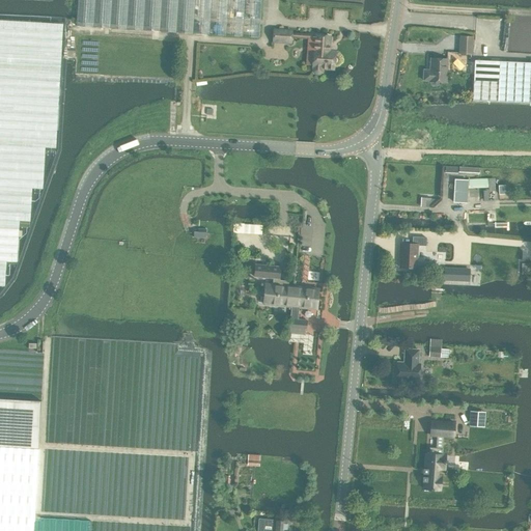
[(259,37),(260,0),(78,0),(77,26),(259,37)]
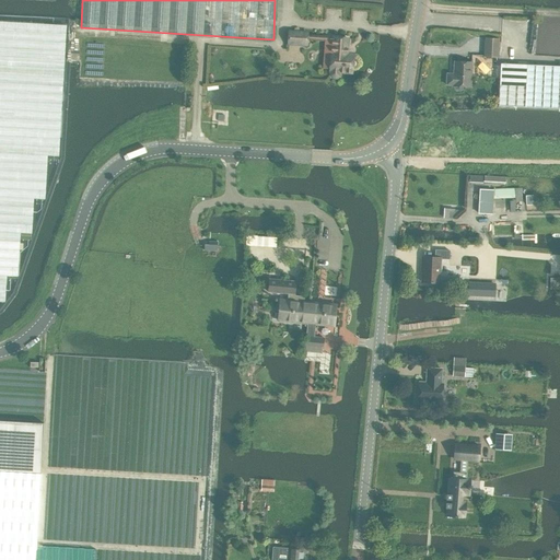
[(333,43),(331,45),(331,54),(330,54),(329,70),(330,70),(330,73),(330,76),(331,78),(336,78),(338,76),(339,74),(339,71),(351,72),(351,67),(353,67),(354,66),(354,63),(354,62),(353,61),(352,60),(352,56),(346,55),(347,38),(333,37),(306,36),(306,33),(288,32),(288,44),(306,46),(306,43),(306,41),(333,43)]
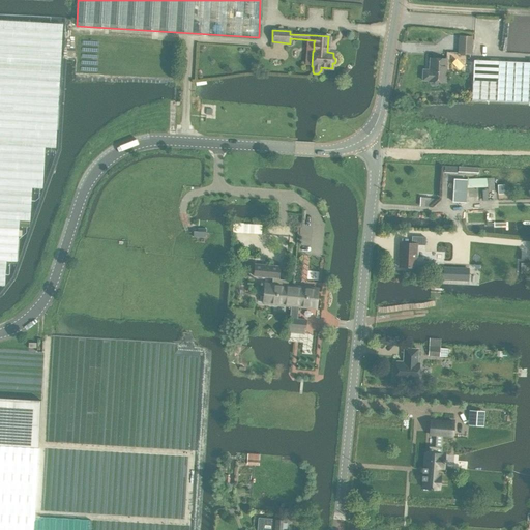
[(459,36),(458,54),(471,55),(472,36),(459,36)]
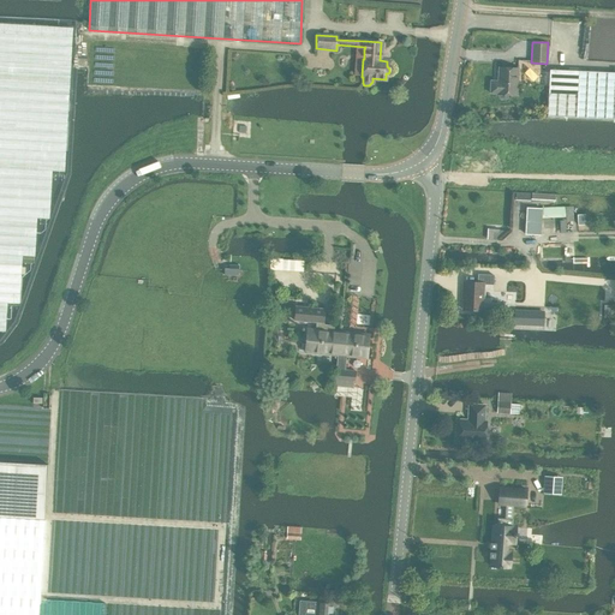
[(517,95),(518,69),(499,67),(499,82),(491,82),(490,94),(497,94),(517,95)]
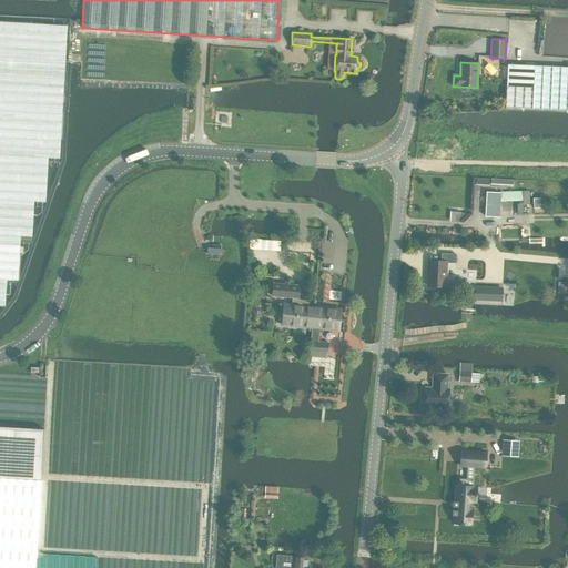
[(567,67),(507,64),(506,108),(567,110),(567,102),(567,67)]
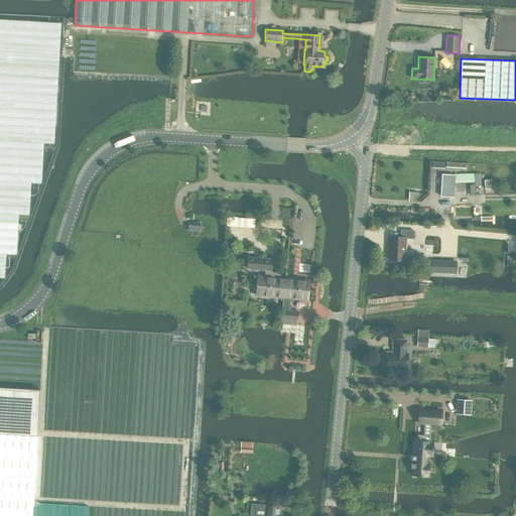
[(453,197),(454,182),(455,175),(442,174),(440,197),(453,197)]
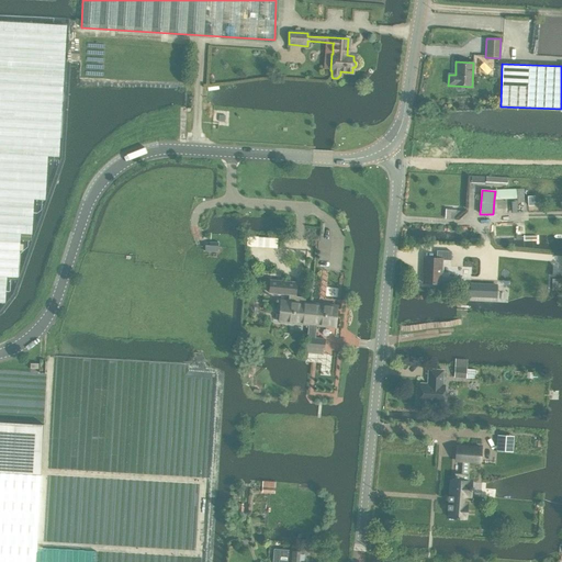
[(495,191),(494,199),(495,199),(516,199),(515,190),(495,190),(495,191)]
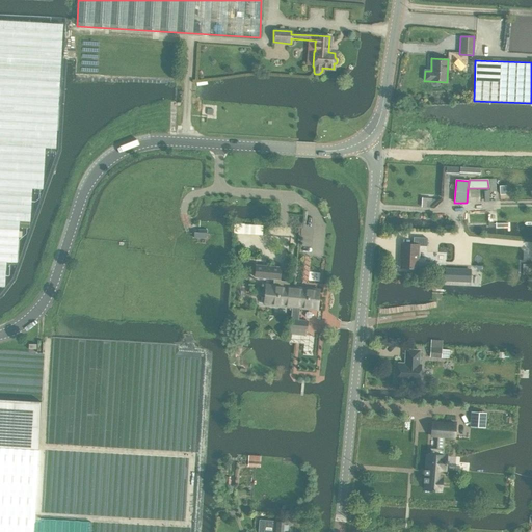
[(422,197),(421,207),(431,208),(431,206),(439,200),(422,197)]
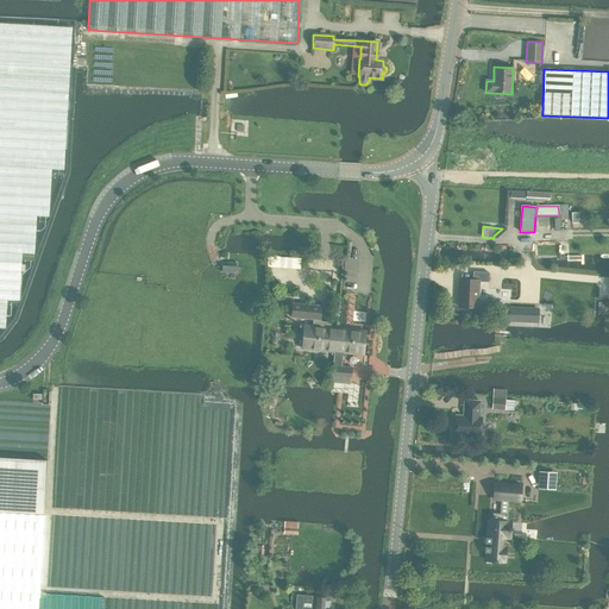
[(237,272),(237,262),(227,262),(227,264),(227,272),(237,272)]
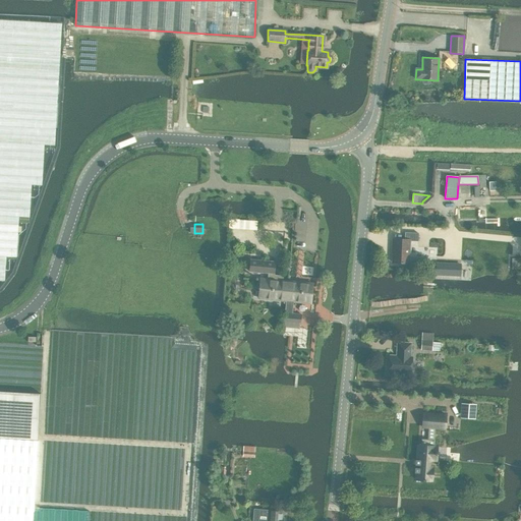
[(418,241),(418,233),(405,233),(404,240),(393,239),(392,263),(408,264),(409,241),(418,241)]
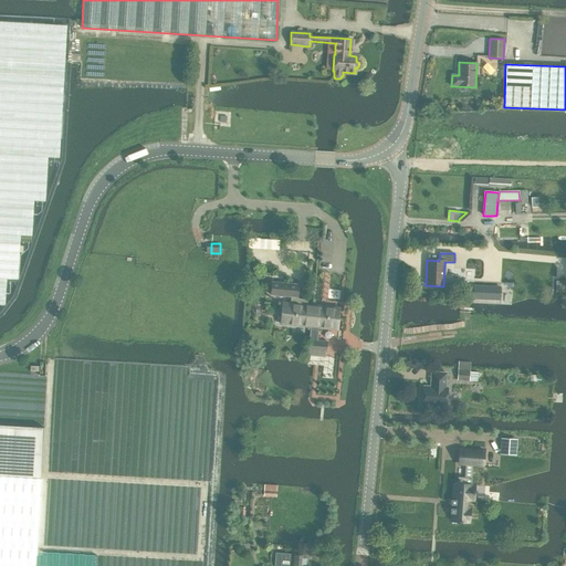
[(528,280),(528,262),(517,261),(517,259),(499,258),(499,280),(528,280)]
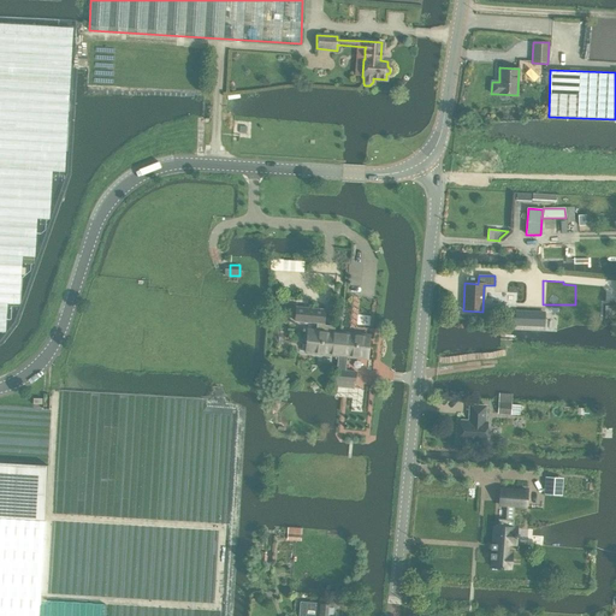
[(615,320),(615,304),(602,304),(602,320),(615,320)]
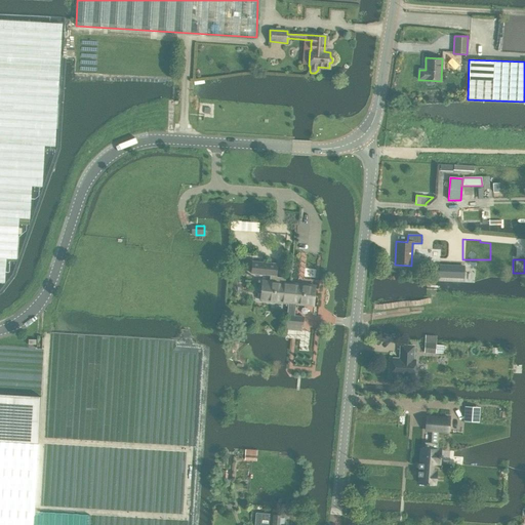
[(276,276),(277,264),(252,261),(251,274),(270,276),(276,276)]
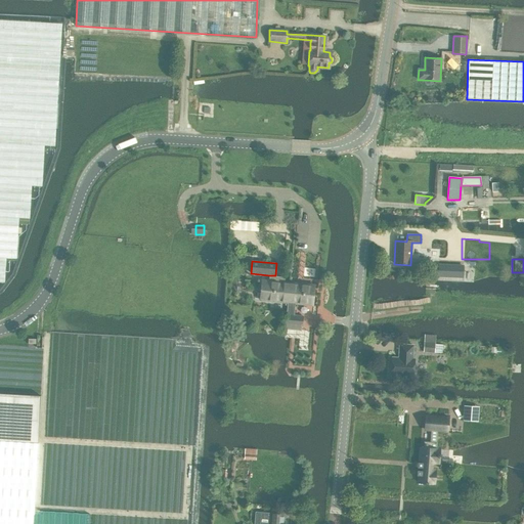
[(437,265),(437,277),(463,277),(463,266),(437,265)]
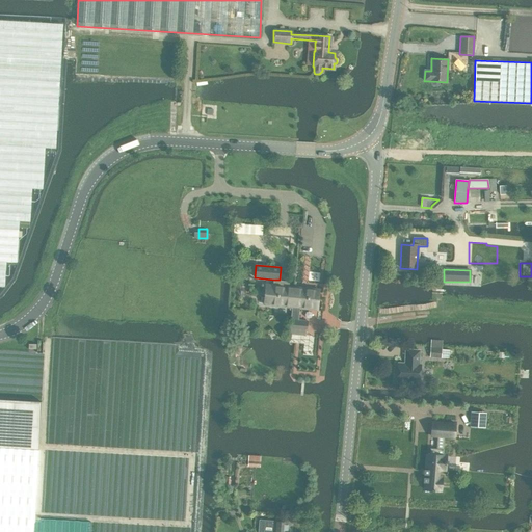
[(266,304),(292,308),(294,288),(288,287),(289,281),(280,280),(273,280),(273,286),(268,285),(266,304)]
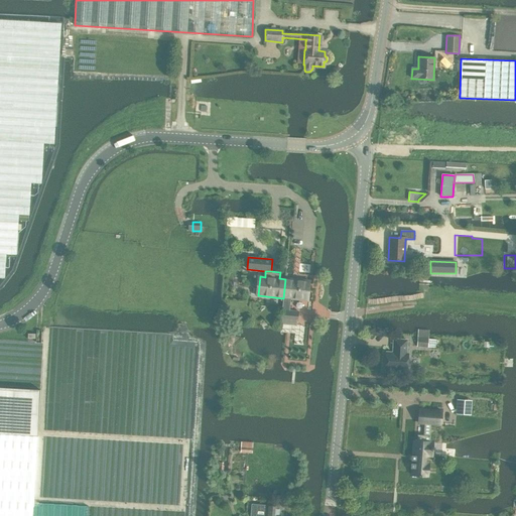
[(308,300),(309,281),(285,279),(283,298),(281,325),(295,326),(296,321),(297,321),(298,311),(288,310),(289,298),(308,300)]
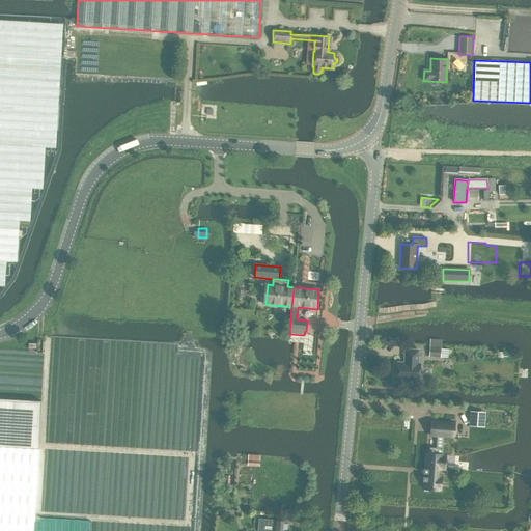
[(248,302),(249,291),(240,290),(239,302),(248,302)]
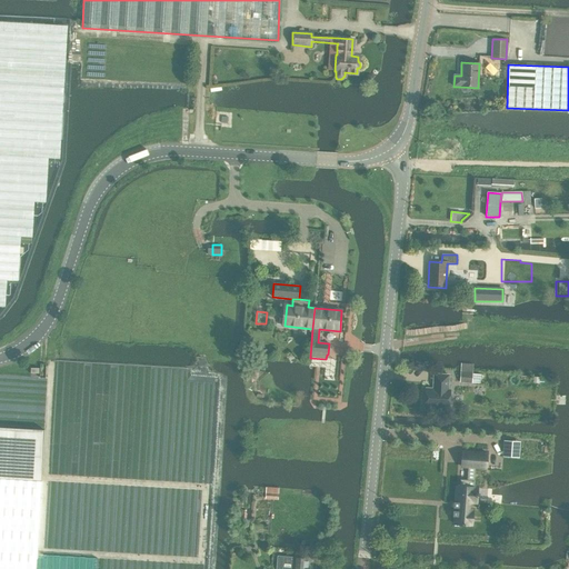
[(471,383),(473,363),(461,362),(459,382),(471,383)]
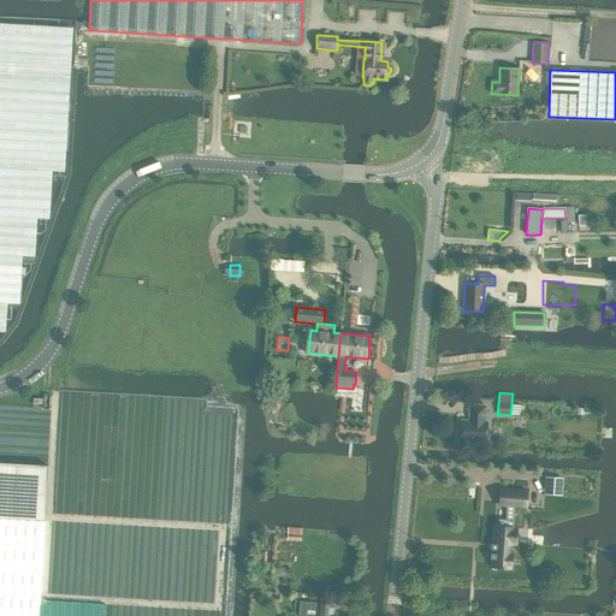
[(485,421),(486,406),(471,406),(469,416),(472,416),(471,421),(462,420),(461,440),(486,442),(487,422),(485,421)]
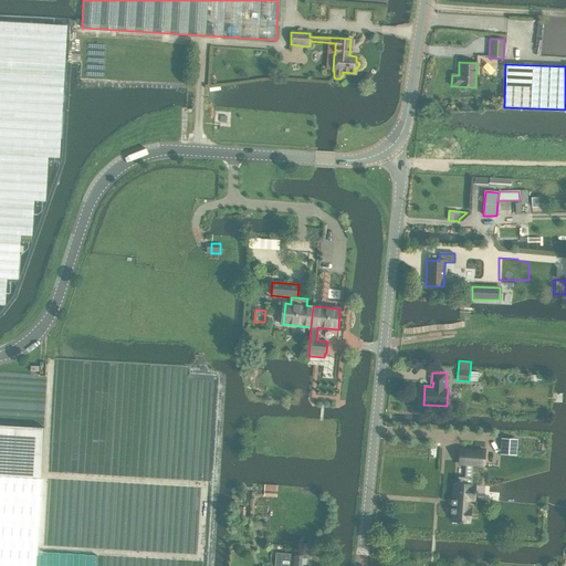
[(0,565),(35,565),(44,428),(0,425),(0,565)]
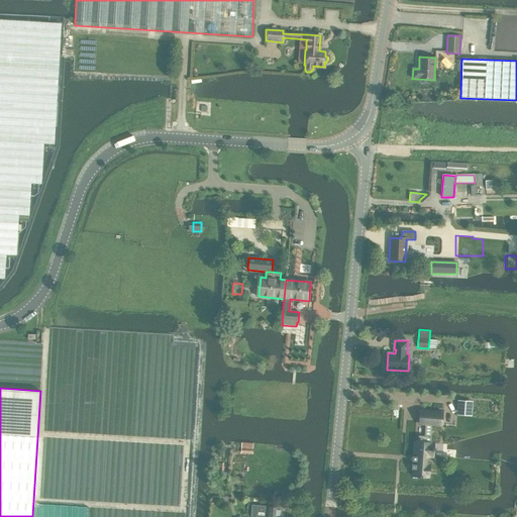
[(442,424),(443,411),(421,409),(420,423),(442,424)]
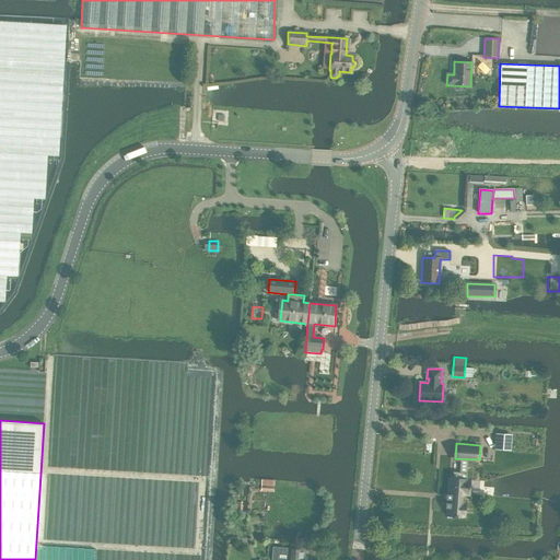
[(444,502),(444,509),(451,509),(451,510),(454,510),(454,509),(462,510),(463,496),(458,496),(459,487),(466,488),(467,474),(464,474),(465,466),(451,465),(451,473),(447,471),(445,487),(444,487),(444,493),(445,493),(445,496),(444,496),(443,502),(444,502)]
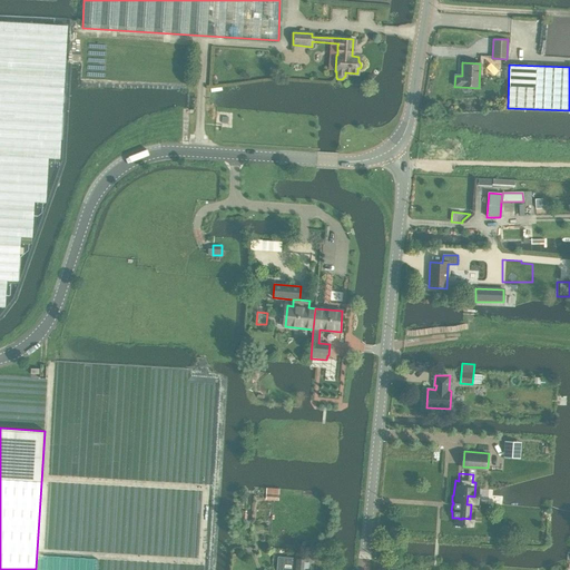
[(266,494),(266,499),(273,499),(273,494),(278,495),(278,490),(272,489),(271,494),(266,494)]
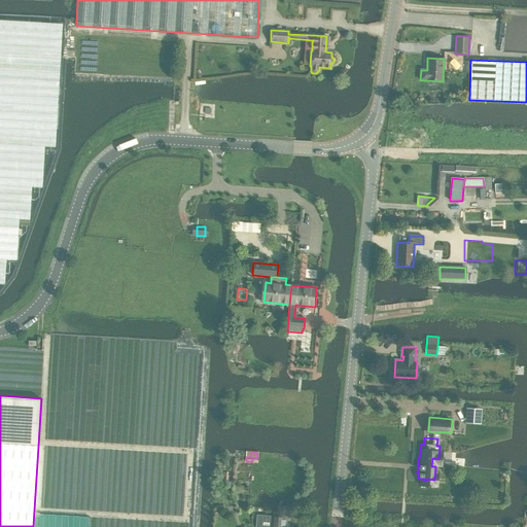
[(257,515),(256,525),(269,526),(286,526),(288,512),(277,511),(277,514),(275,516),(257,515)]
